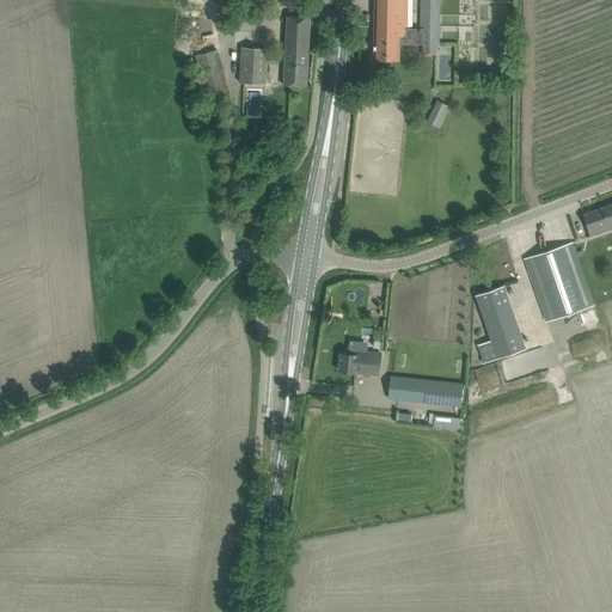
[(375,0),(374,59),(386,60),(398,60),(399,43),(439,44),(439,0),(421,0),(421,29),(412,29),(412,0),(375,0)]
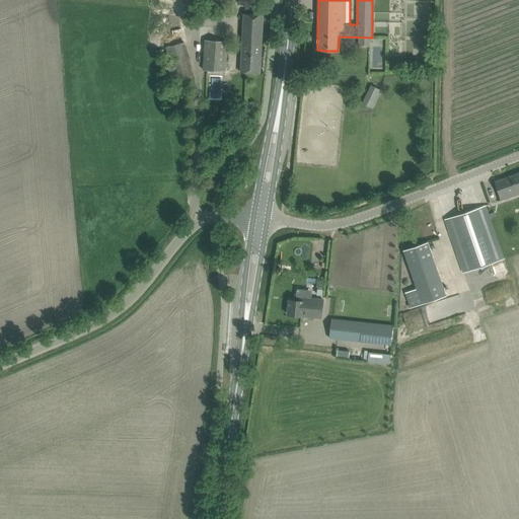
[(242,42),(241,56),(240,72),(249,72),(260,73),(263,14),(252,14),(243,13),(242,42)]
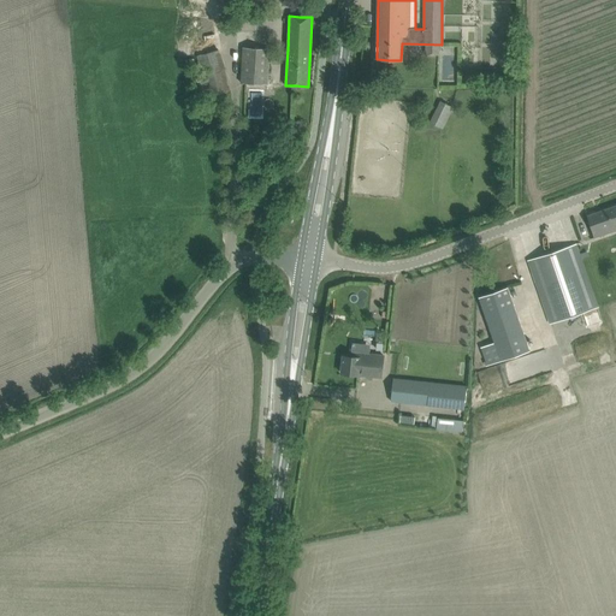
[(240,83),(260,84),(267,86),(270,48),(242,47),(240,83)]
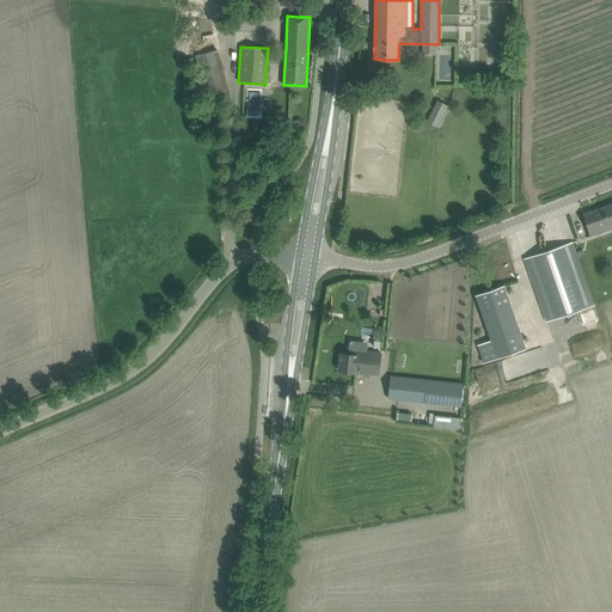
[(215,68),(221,68),(219,50),(199,53),(204,89),(218,86),(215,68)]
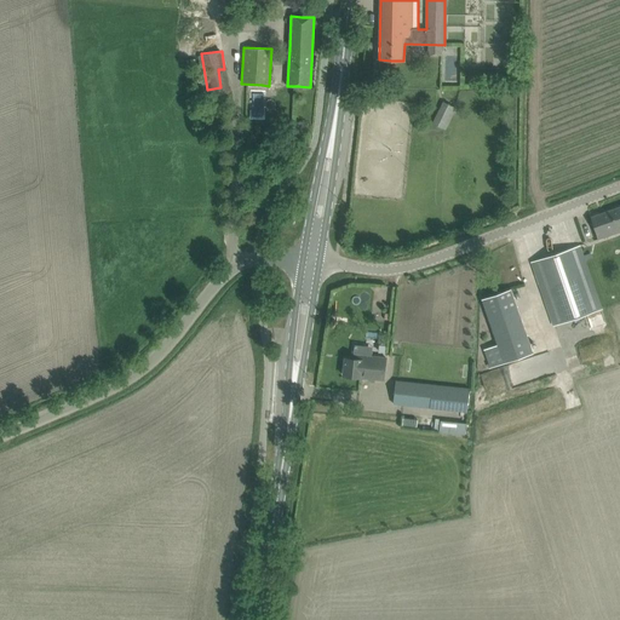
[(432,124),(446,130),(457,108),(443,102),(432,124)]
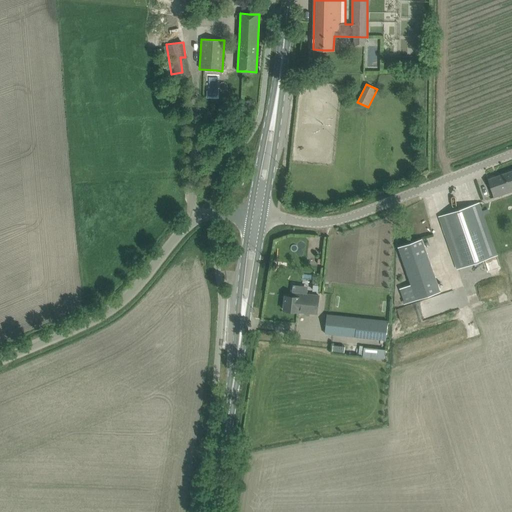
[(511,170),(488,179),(494,197),(511,191),(511,170)]
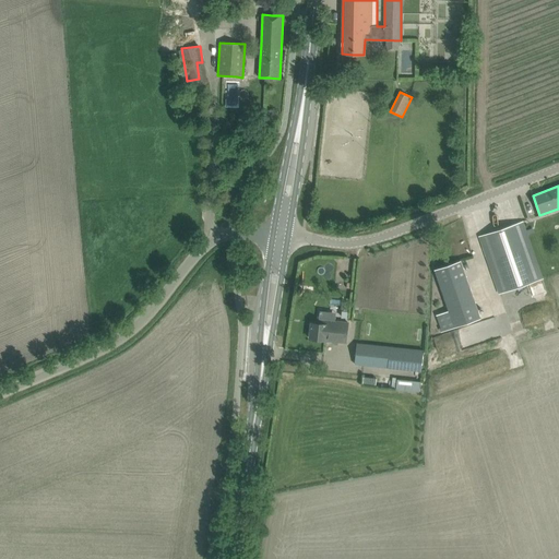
[(479,236),(499,294),(543,278),(523,222),(479,236)]
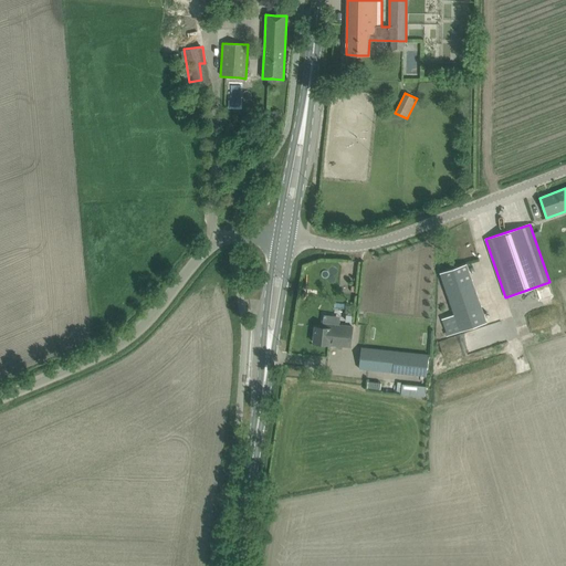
[(440,273),(454,315),(442,320),(448,336),(486,323),(481,306),(467,264),(440,273)]
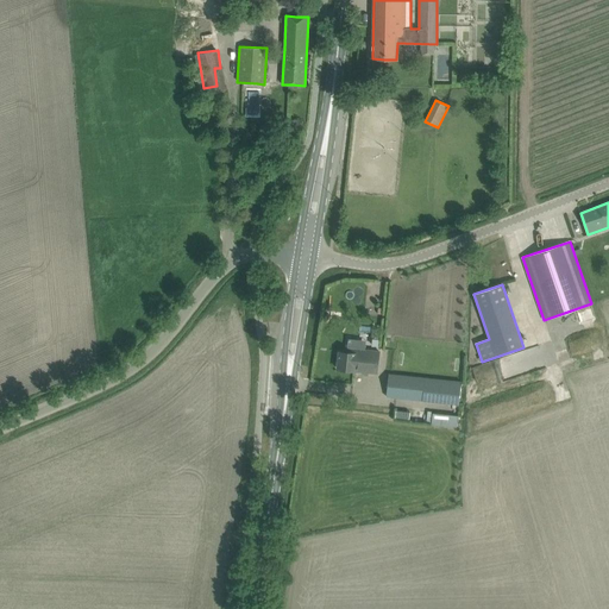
[(364,371),(377,374),(380,352),(357,349),(357,353),(339,351),(337,369),(349,370),(355,371),(364,371)]
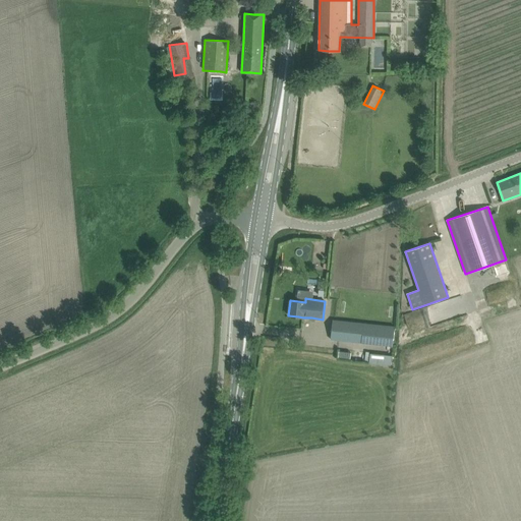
[(331,340),(392,347),(394,327),(334,320),(331,340)]
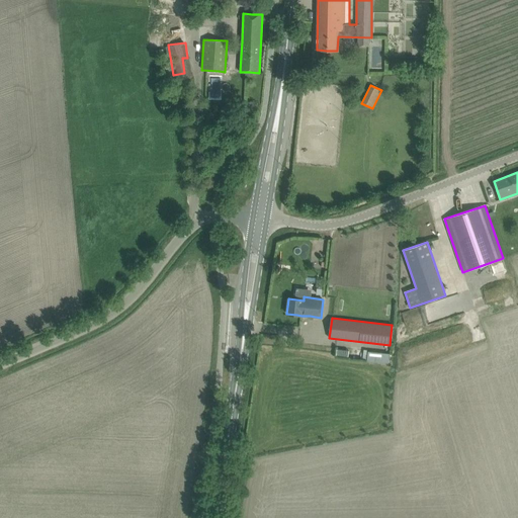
[(368,351),(367,361),(389,363),(390,354),(368,351)]
